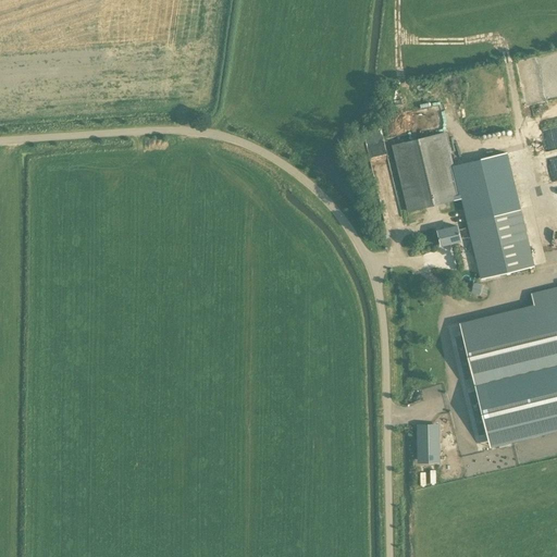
[(556,124),(541,127),(547,158),(549,158),(554,180),(556,178),(556,124)]
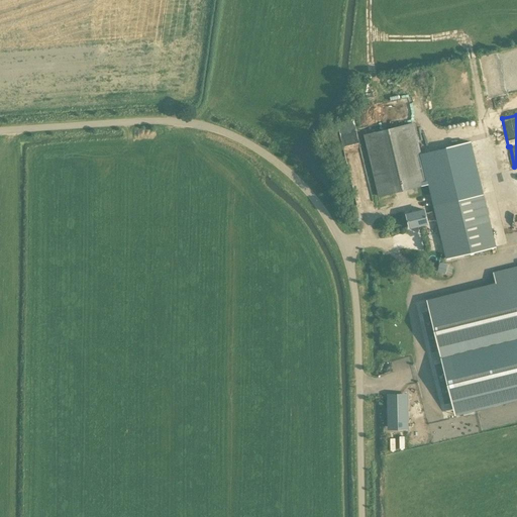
[(378,197),(428,185),(421,153),(414,122),(363,134),(378,197)]
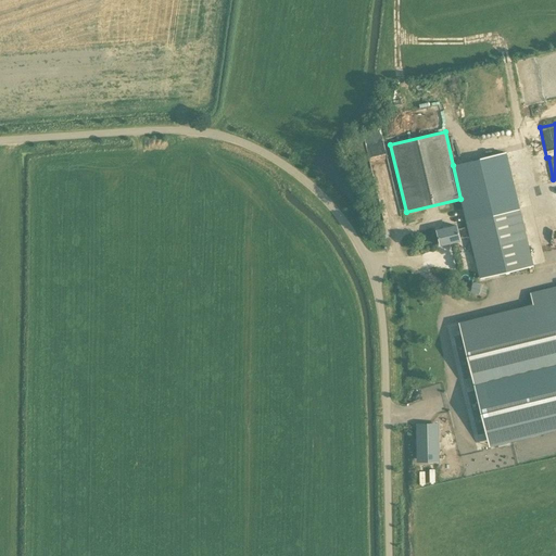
[(459,240),(459,239),(469,236),(479,279),(533,265),(520,209),(466,220),(467,227),(457,229),(456,226),(437,230),(440,245),(459,240)]
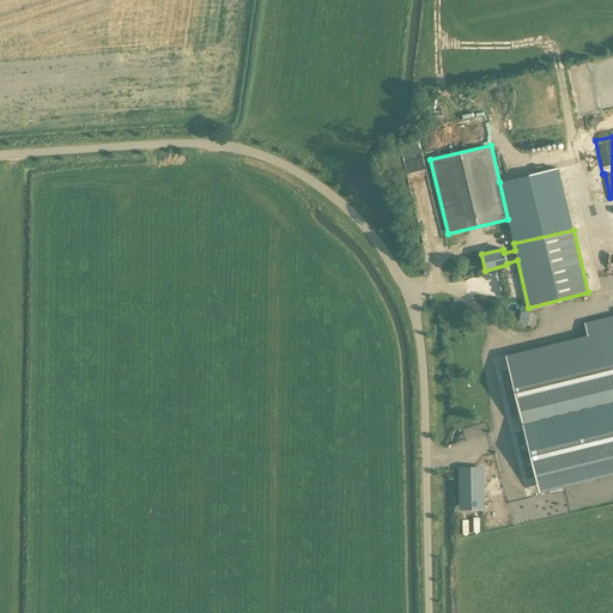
[(612,315),(586,322),(588,335),(612,328),(612,315)]
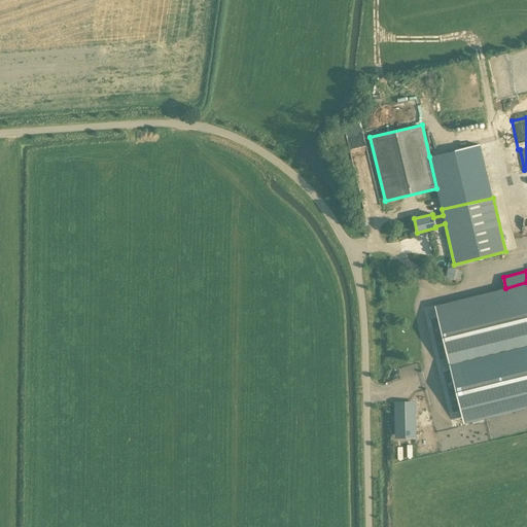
[(414,401),(401,403),(410,435),(425,431),(424,424),(419,426),(414,401)]
